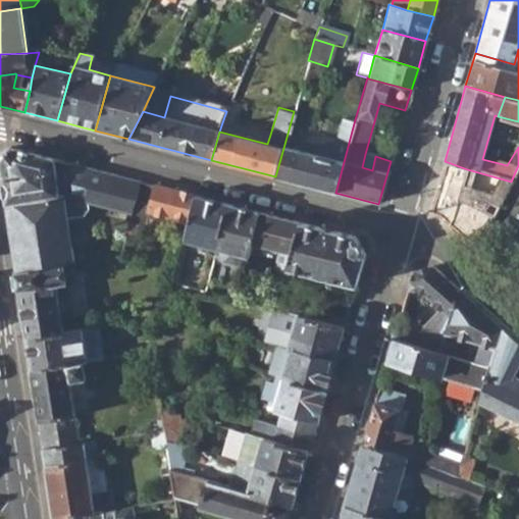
[(275,176),(335,193),(355,119),(343,115),(331,149),(304,142),(301,152),(283,148),(275,176)]
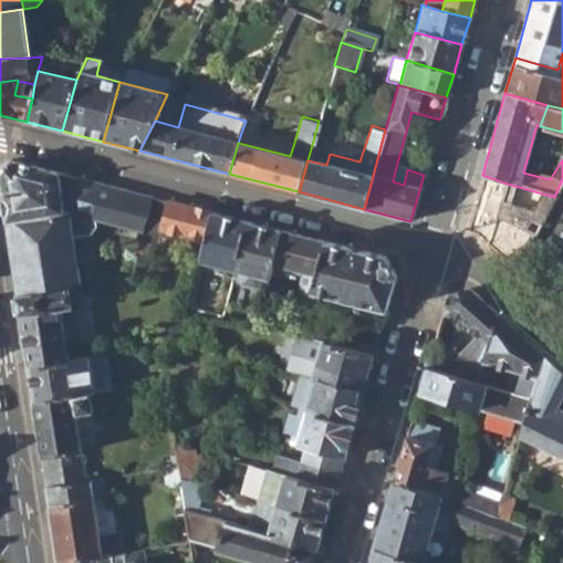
[(238,143),(290,156),(293,146),(241,133),(238,143)]
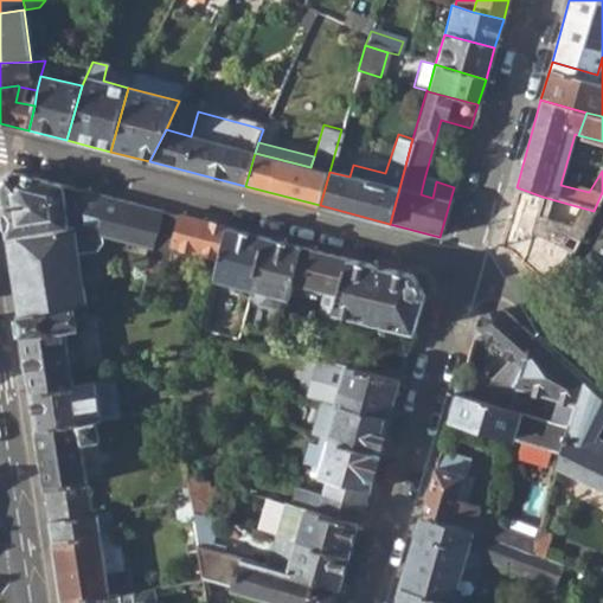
[(64,232),(58,187),(10,174),(0,183),(0,219),(4,242),(38,236),(64,232)]
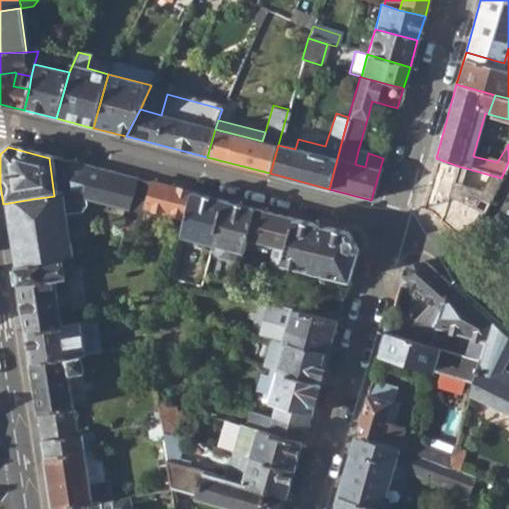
[(368,153),(358,151),(355,164),(365,167),(368,153)]
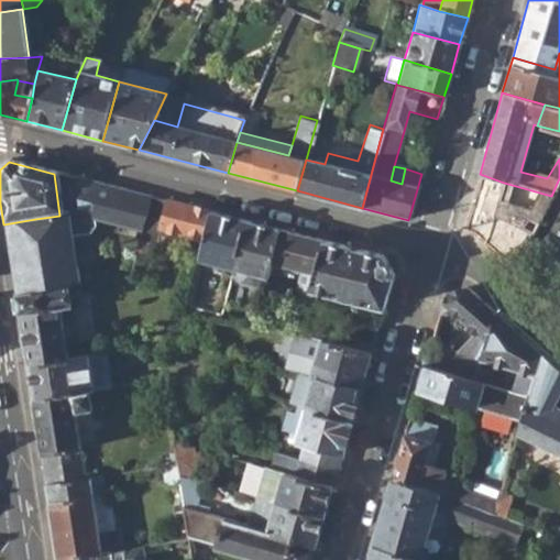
[(497,208),(504,183),(480,174),(462,233),(473,237),(504,264),(531,233),(541,213),(517,202),(512,212),(497,208)]
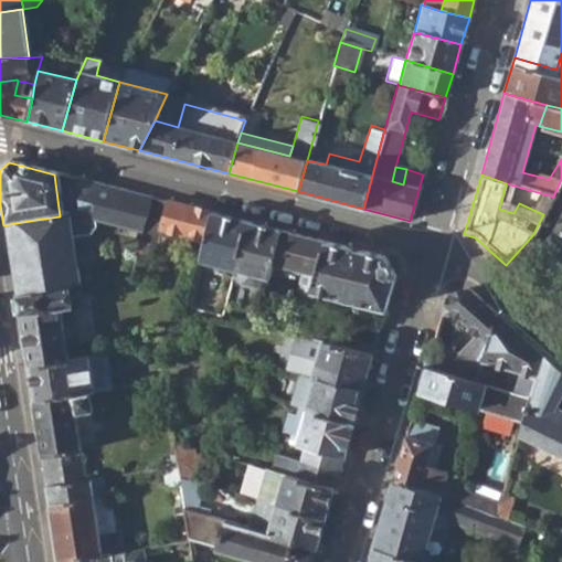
[(35,220),(3,225),(8,252),(13,252),(21,296),(65,289),(81,287),(77,272),(67,265),(65,246),(73,236),(91,233),(97,226),(96,221),(118,220),(144,226),(150,200),(73,179),(78,213),(60,216),(35,220)]
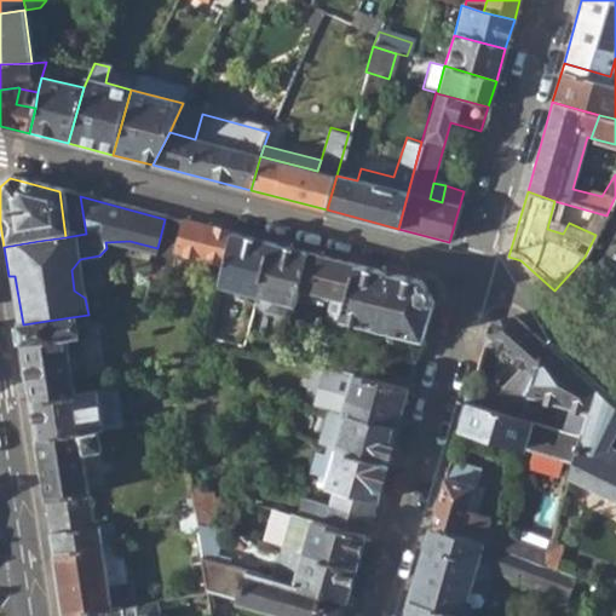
[(153,269),(170,272),(173,260),(174,255),(180,223),(165,219),(157,248),(155,257),(153,265),(153,269)]
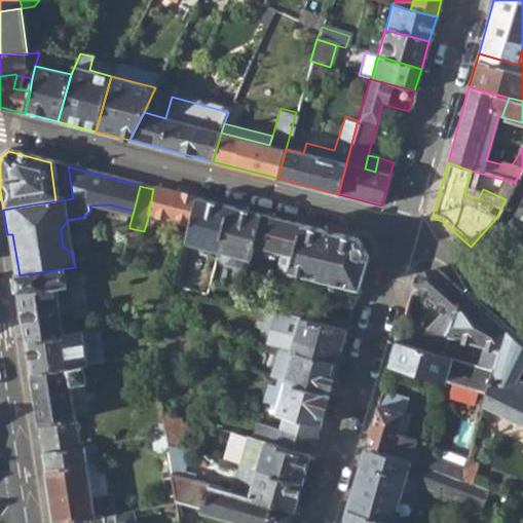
[(148,217),(191,226),(196,200),(153,189),(148,217)]
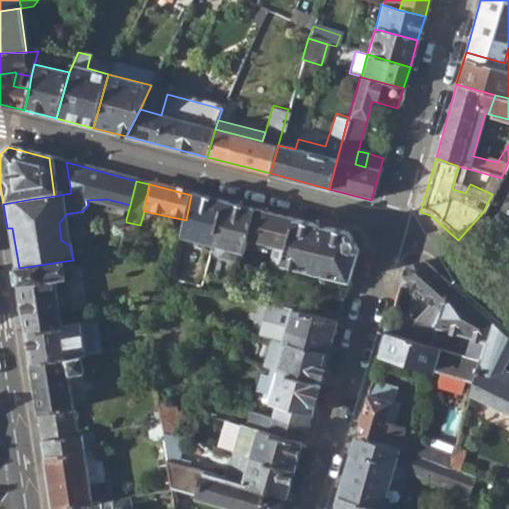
[(186,220),(184,225),(181,239),(210,247),(221,202),(191,195),(186,220)]
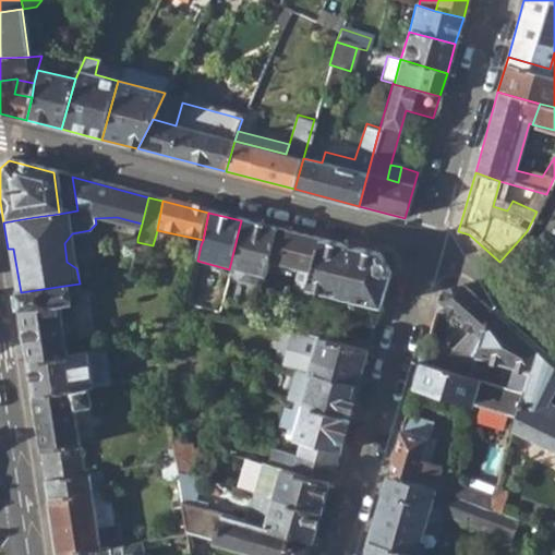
[(117,217),(95,218),(140,231),(142,224),(117,217)]
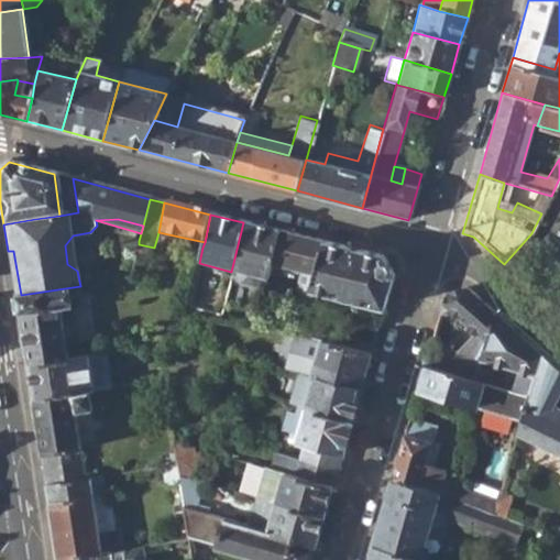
[(231,272),(230,276),(235,283),(253,288),(265,284),(270,264),(277,231),(243,222),(231,272)]
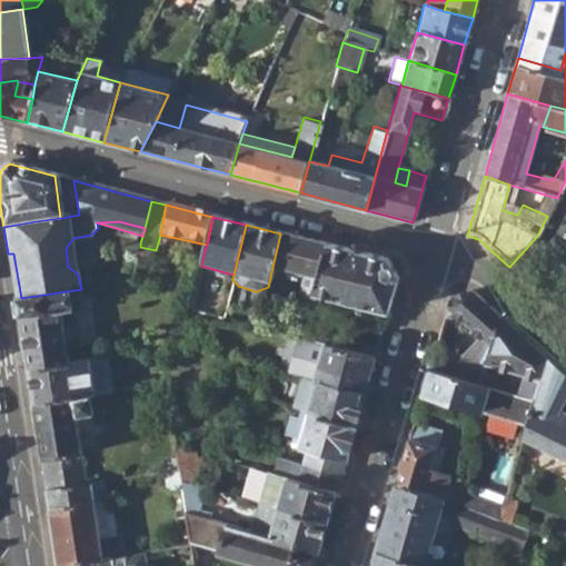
[(272,267),(319,279),(328,247),(280,234),(272,267)]
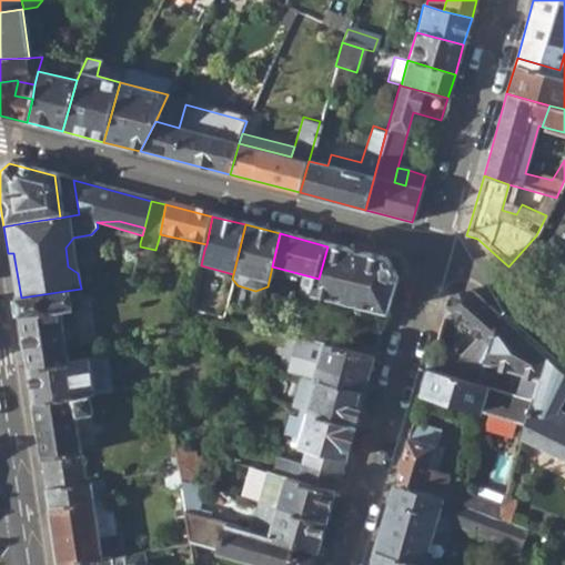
[(78,273),(73,238),(66,248),(68,266),(78,273)]
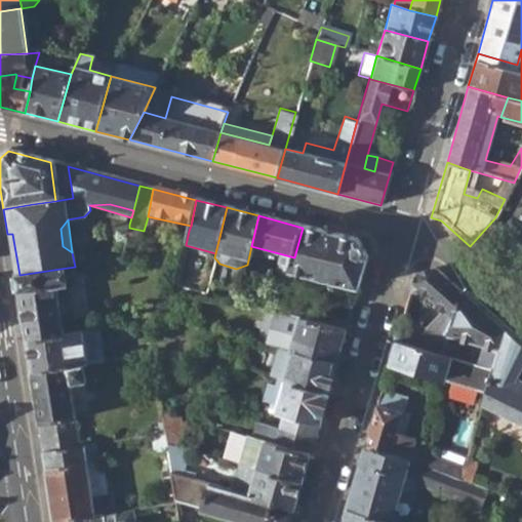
[(144,231),(159,234),(161,225),(147,221),(144,231)]
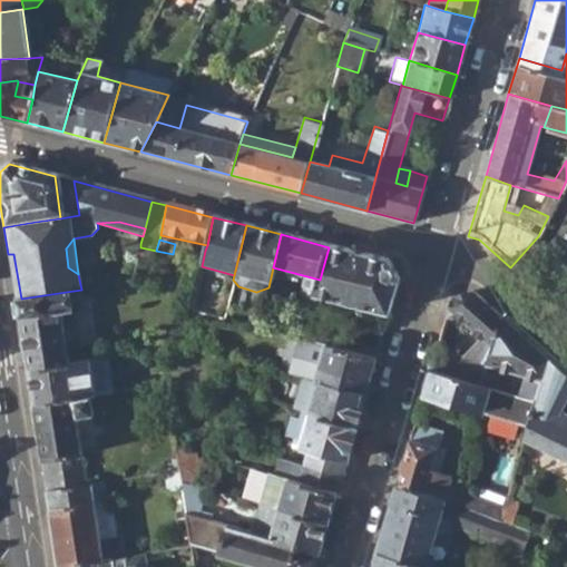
[(320,280),(315,297),(388,315),(397,283),(387,262),(329,247),(320,280)]
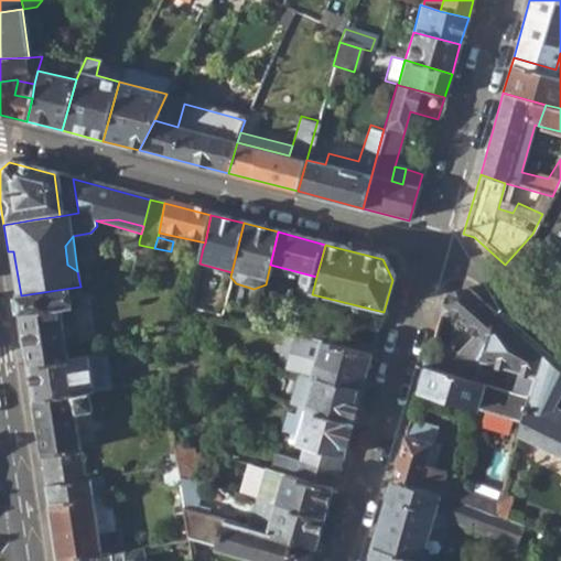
[(13,251),(8,251),(14,297),(21,295),(13,251)]
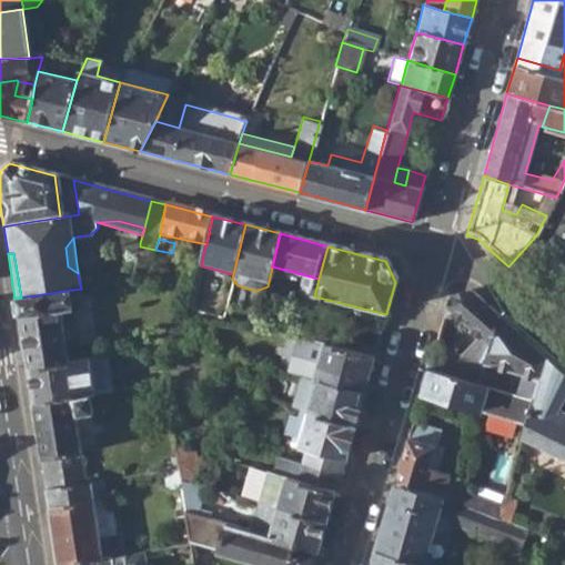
[(66,364),(59,312),(69,310),(66,291),(21,298),(14,299),(28,371),(66,364)]
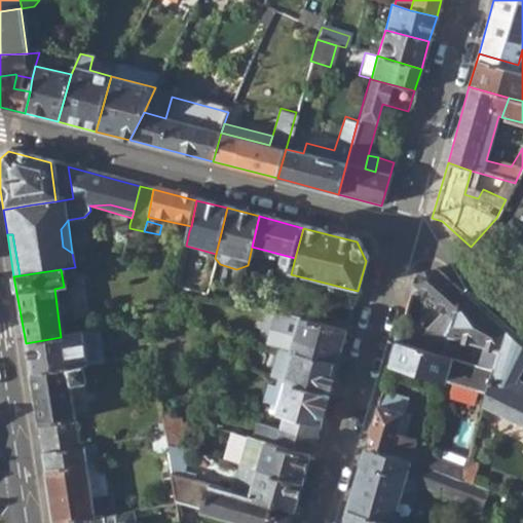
[(441,311),(434,334),(449,339),(463,296),(435,270),(415,276),(413,285),(441,311)]
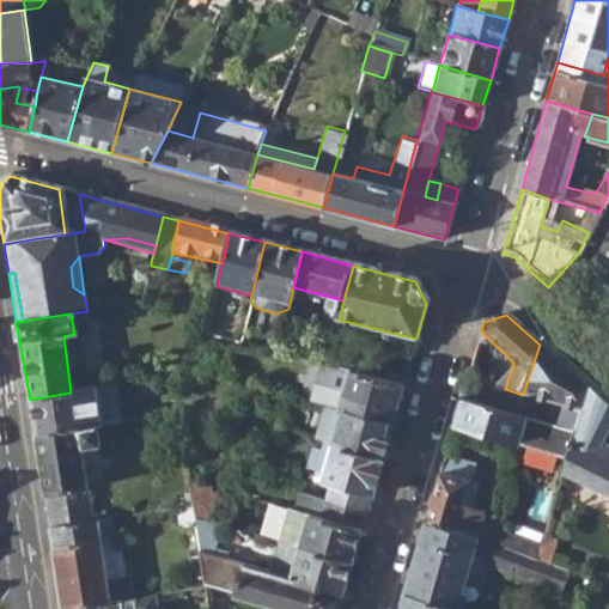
[(589,390),(540,345),(523,395),(523,397),(580,418),(589,390)]
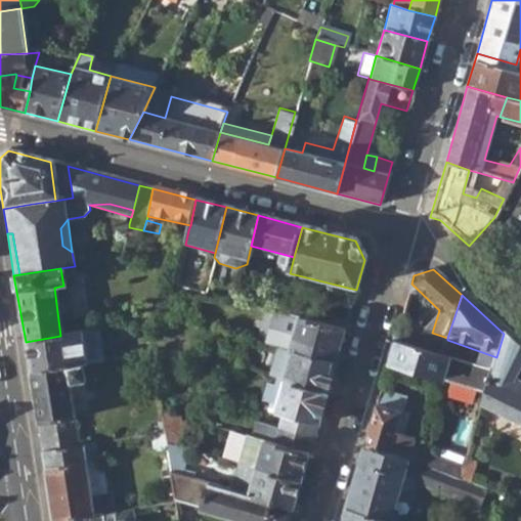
[(291,333),(286,350),(292,352),(334,363),(344,330),(271,311),(267,327),(291,333)]
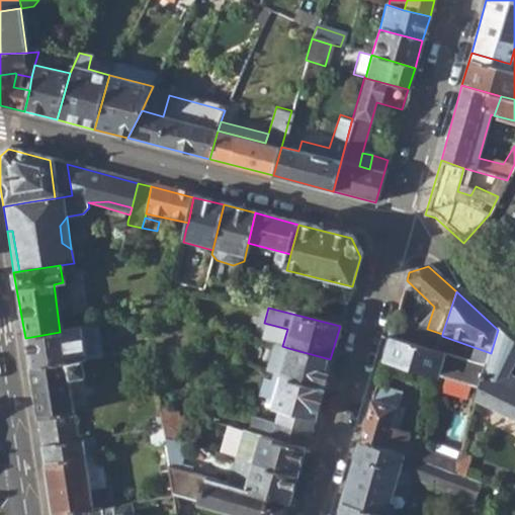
[(79,361),(99,357),(95,327),(60,332),(25,338),(29,368),(79,361)]
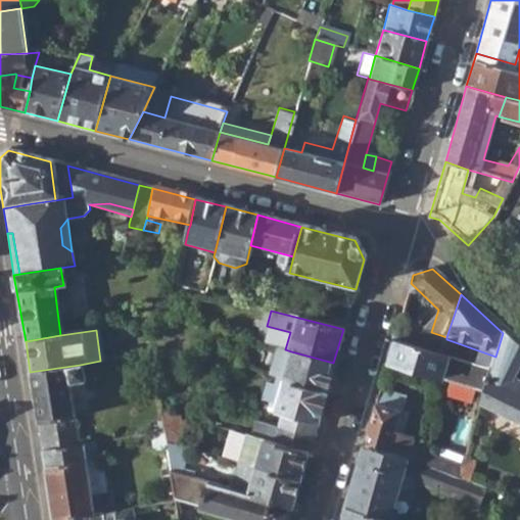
[(431,332),(425,352),(440,358),(446,339),(446,337),(431,332)]
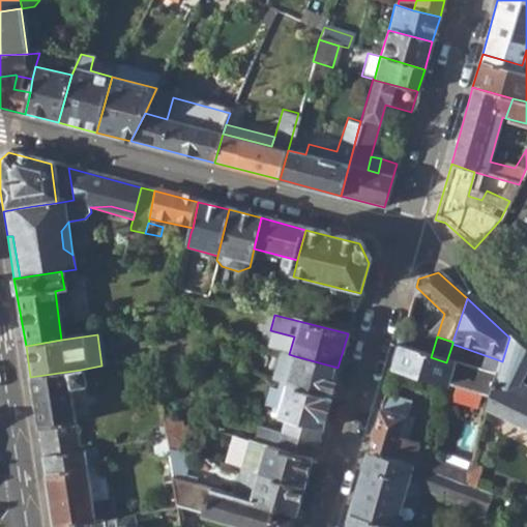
[(489,412),(526,428),(526,389),(520,387),(526,369),(526,353),(509,338),(502,361),(498,379),(492,399),(489,412)]
